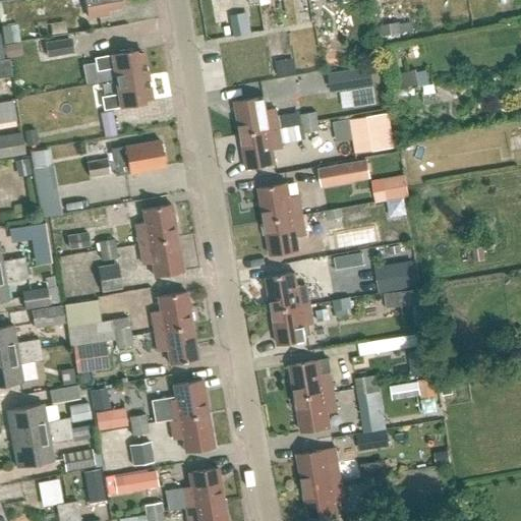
[(6,0),(9,21),(33,18),(30,0),(6,0)]
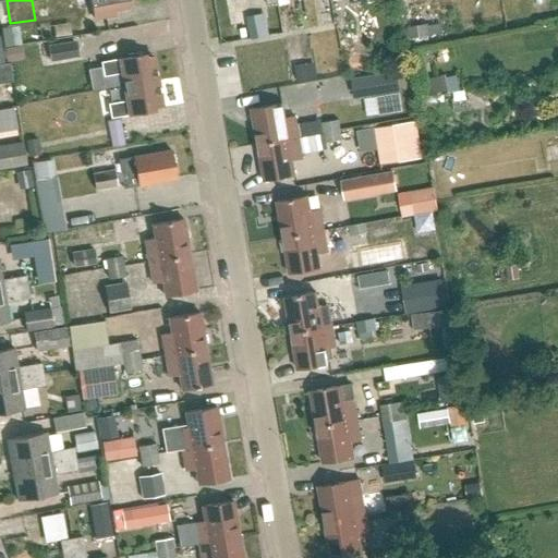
[(116,11),(132,8),(130,0),(91,0),(94,20),(117,16),(116,11)]
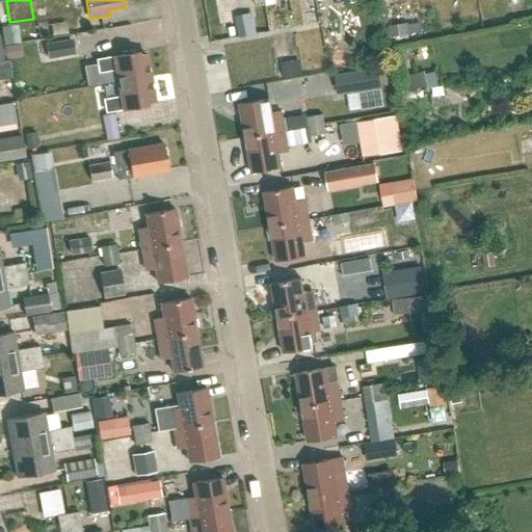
[(408,24),(408,23),(389,26),(391,38),(410,34),(416,33),(414,23),(408,24)]
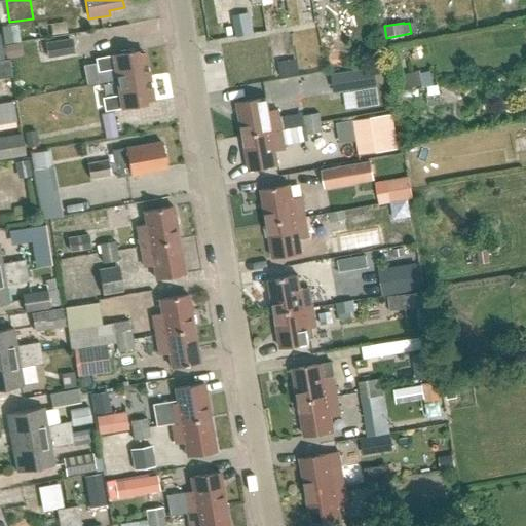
[(16,24),(2,27),(5,44),(20,41),(16,24)]
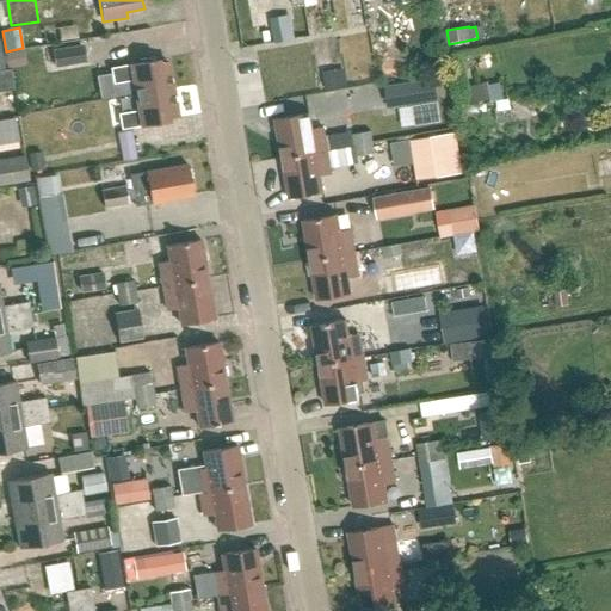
[(82,44),(53,50),(55,67),(86,61),(82,44)]
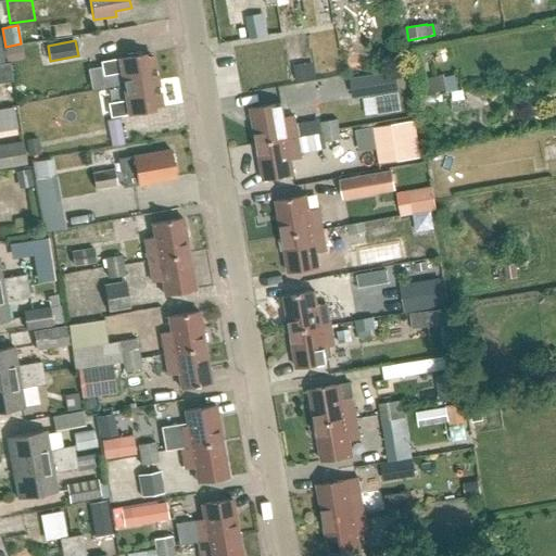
[(9,62),(22,60),(20,46),(5,48),(9,62)]
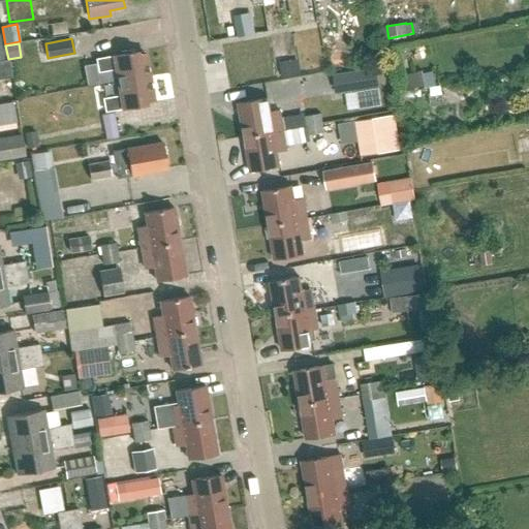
[(333,48),(331,67),(346,68),(348,50),(333,48)]
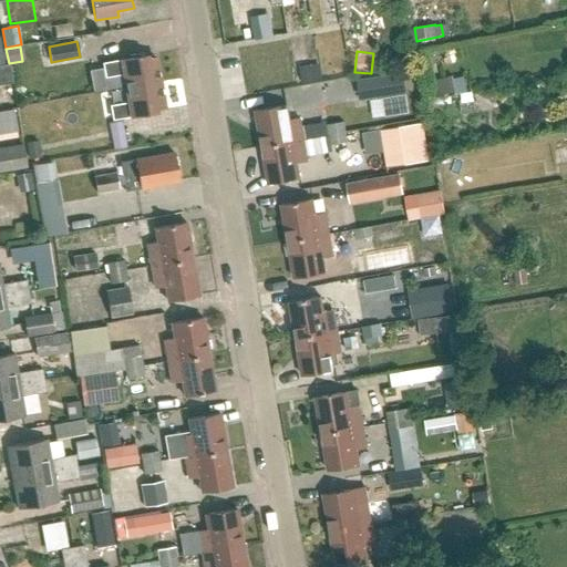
[(106,76),(124,73),(127,90),(162,83),(157,60),(150,61),(148,58),(104,65),(106,76)]
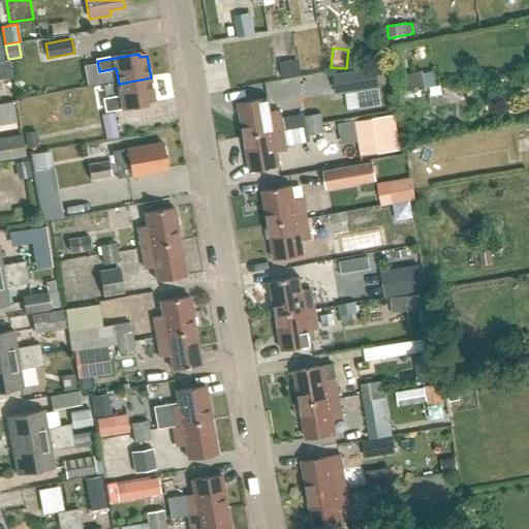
[(0,79),(14,78),(11,60),(0,61),(0,79)]
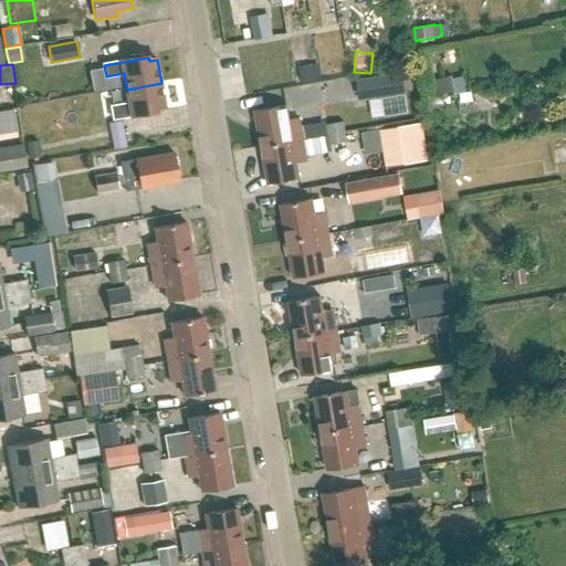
[(313,69),(300,71),(301,83),(314,82),(313,69)]
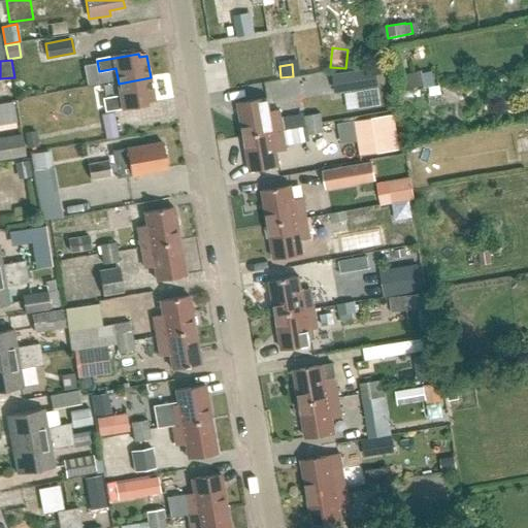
[(333,75),(336,95),(357,92),(376,88),(374,69),(333,75)]
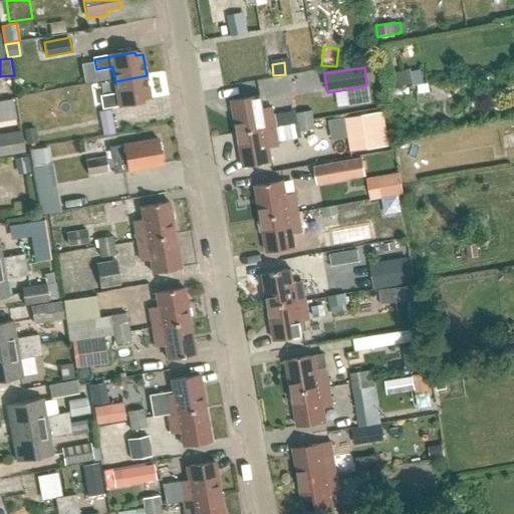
[(412,69),(392,73),(395,87),(414,83),(412,69)]
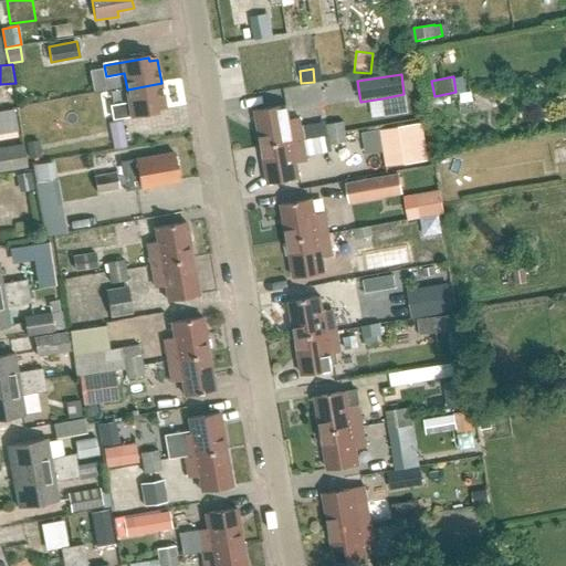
[(127,90),(129,104),(112,107),(114,119),(158,112),(157,108),(166,107),(161,83),(127,90)]
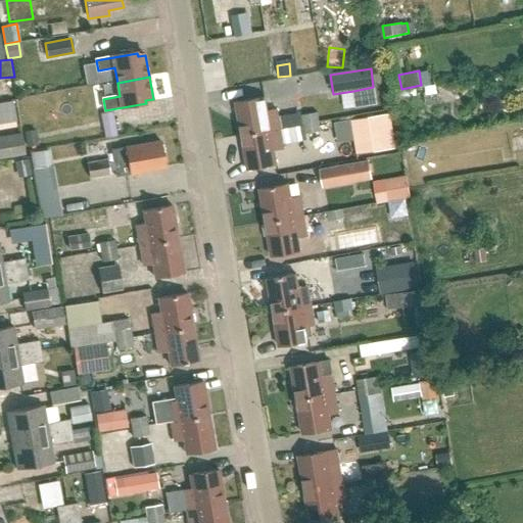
[(373,87),(353,91),(355,106),(379,102),(377,87),(373,87)]
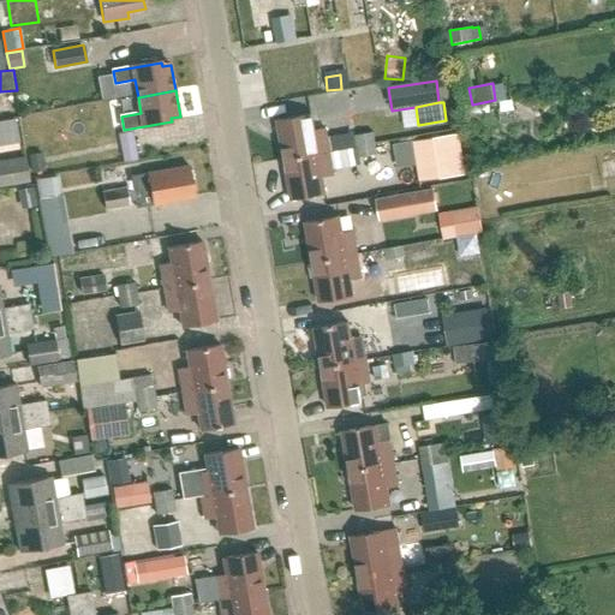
[(324,129),(314,131),(311,114),(278,120),(285,160),(329,153),(324,129)]
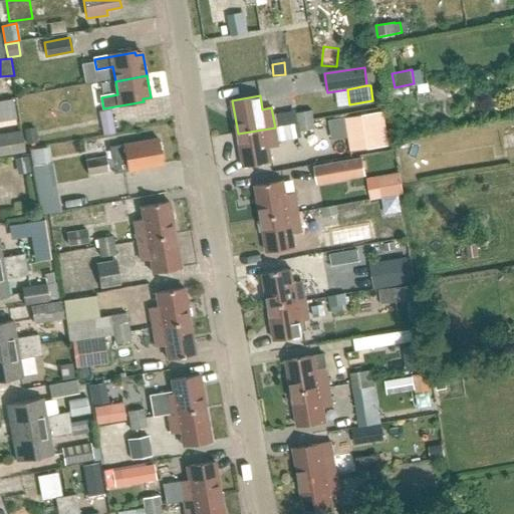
[(99,136),(144,125),(140,109),(96,119),(99,136)]
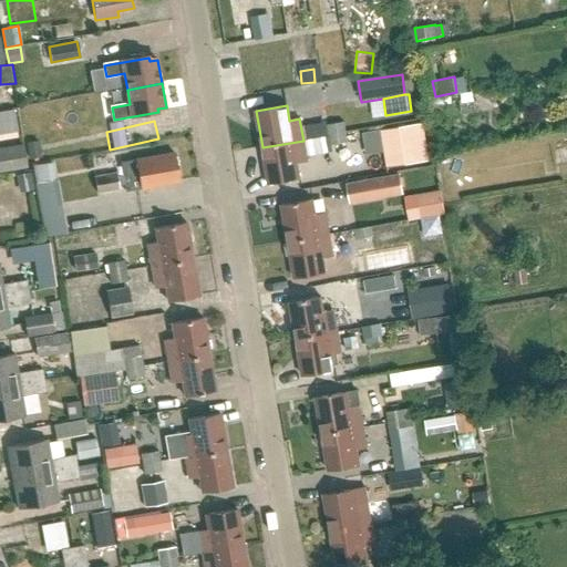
[(327,125),(329,136),(346,133),(343,123),(327,125)]
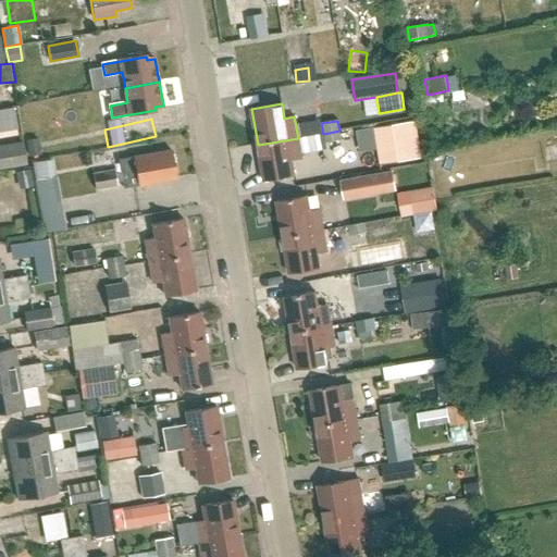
[(416,122),(390,125),(396,163),(421,159),(416,122)]
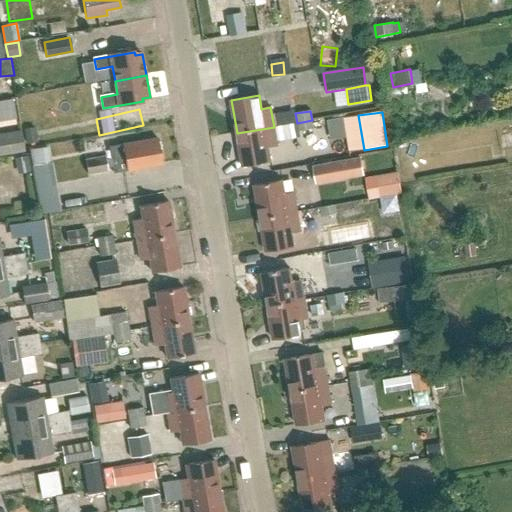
[(314,129),(312,120),(297,123),(298,132),(314,129)]
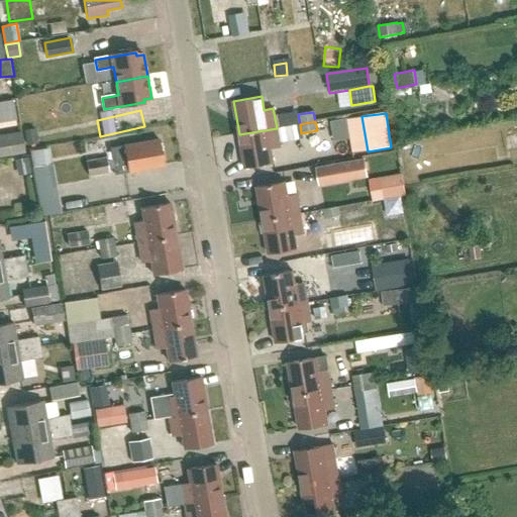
[(280,147),(277,128),(239,134),(244,169),(273,164),(271,149),(280,147)]
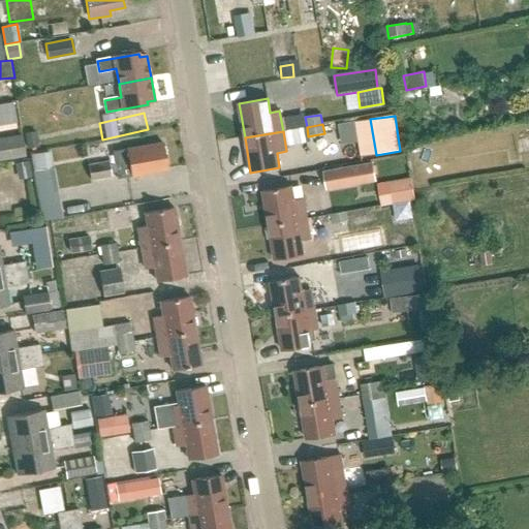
[(26,134),(28,148),(39,145),(36,132),(26,134)]
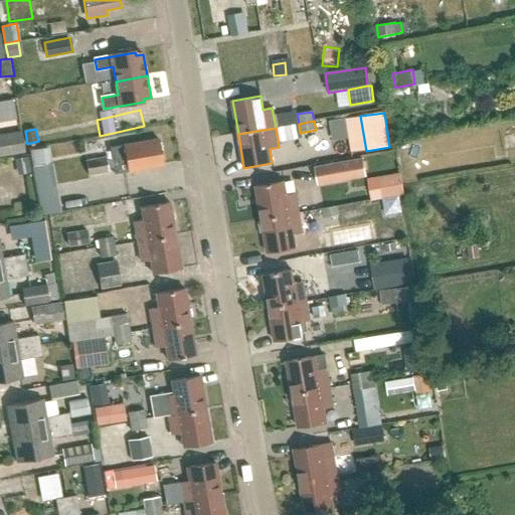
[(0,156),(26,152),(23,130),(0,134),(0,156)]
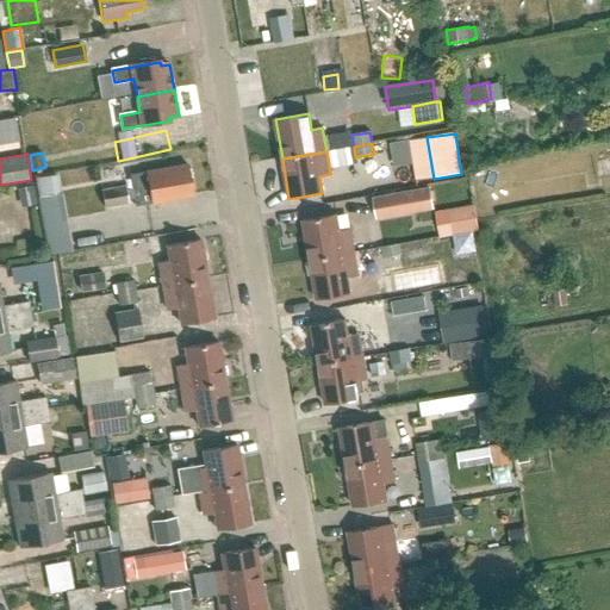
[(187,166),(129,176),(135,207),(193,197),(187,166)]
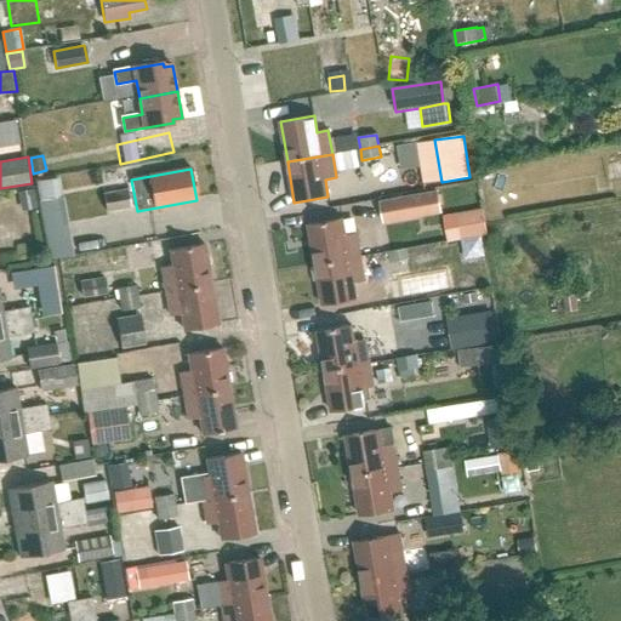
[(22,208),(35,205),(32,189),(18,192),(22,208)]
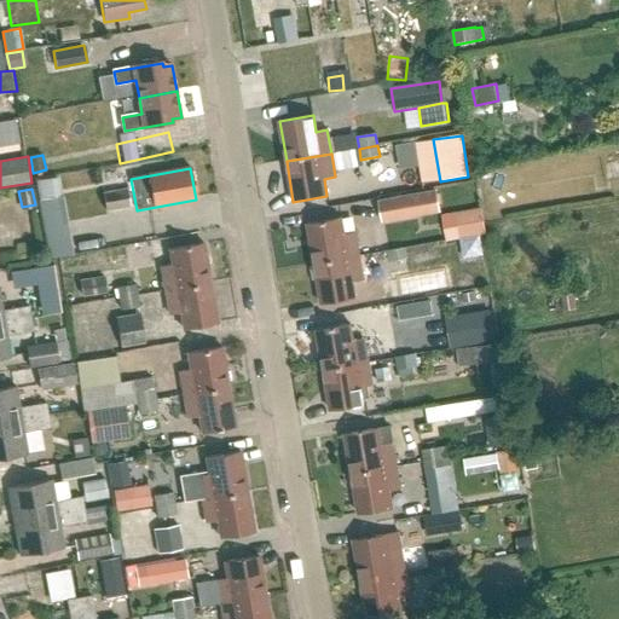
[(104,192),(108,212),(132,207),(128,189),(104,192)]
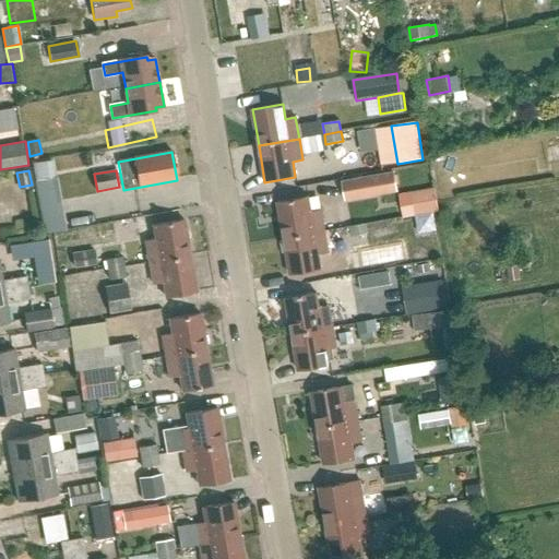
[(396,171),(343,181),(347,201),(400,191),(396,171)]
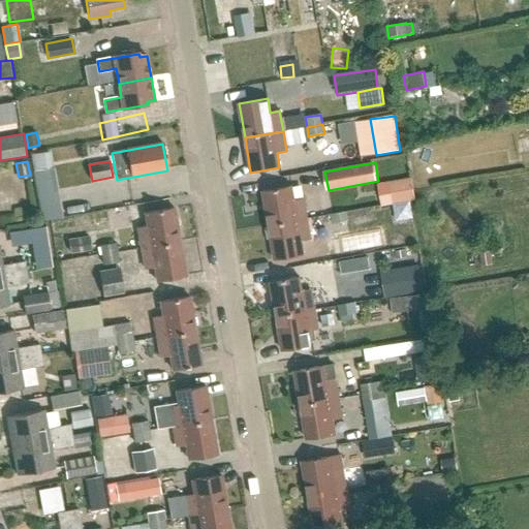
[(411,178),(389,182),(393,204),(415,199),(411,178)]
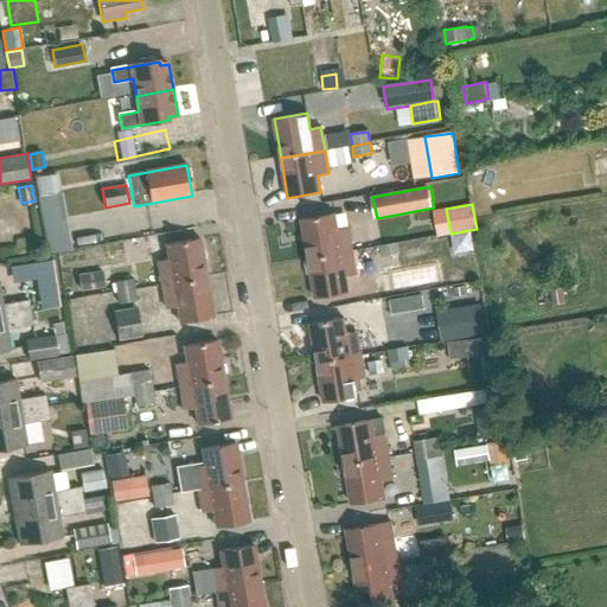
[(347,229),(337,230),(334,213),(301,219),(308,260),(352,251),(347,229)]
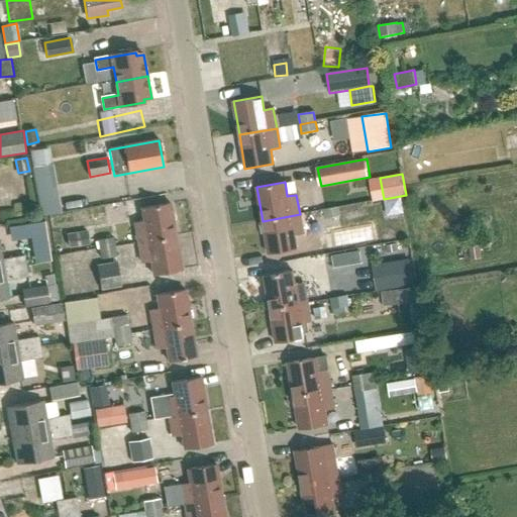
[(134,223),(138,243),(176,236),(170,203),(141,208),(143,222),(134,223)]
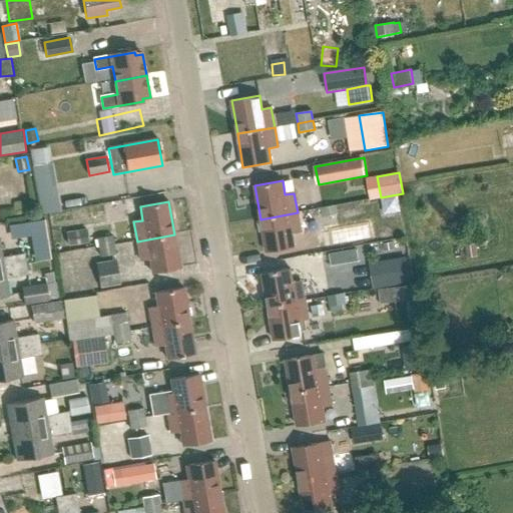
[(338,215),(336,205),(321,208),(323,217),(338,215)]
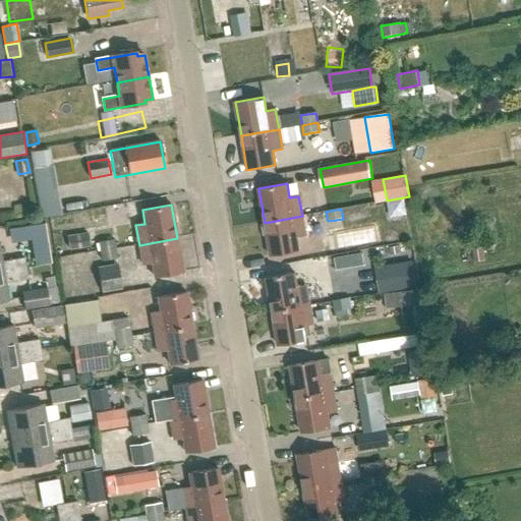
[(305,235),(302,216),(265,223),(271,256),(299,251),(296,237),(305,235)]
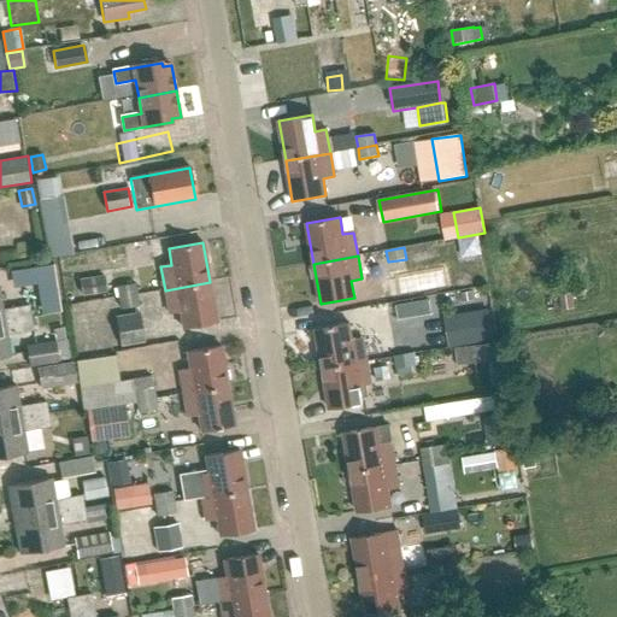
[(34,268),(36,283),(56,281),(53,265),(34,268)]
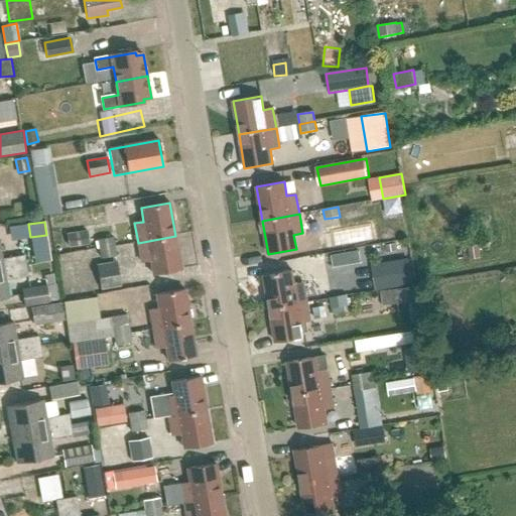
[(67,234),(69,247),(89,244),(87,230),(67,234)]
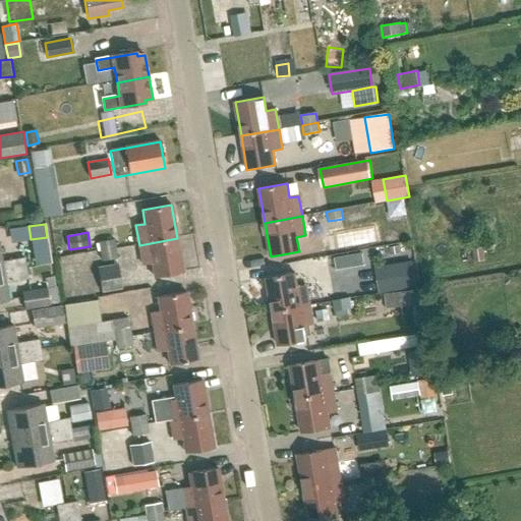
[(142,265),(152,264),(154,278),(182,273),(177,238),(139,245),(142,265)]
